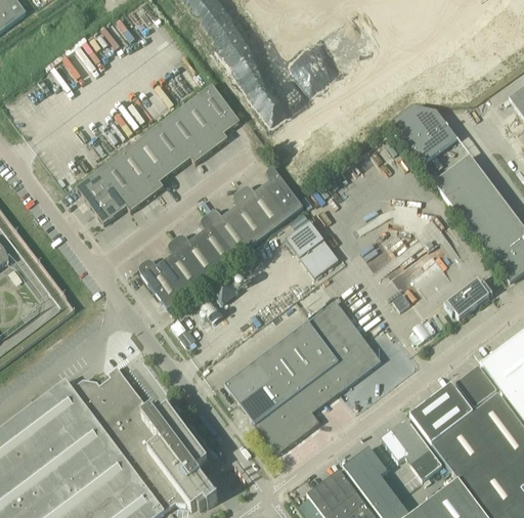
[(0,0),(0,31),(27,11),(17,0),(0,0)]
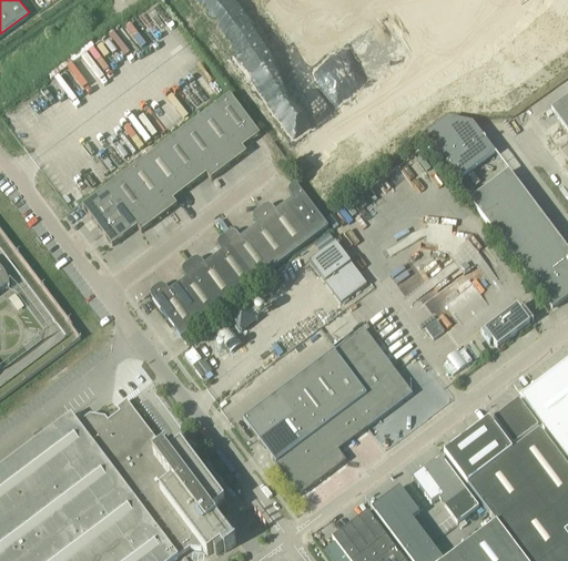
[(243,143),(260,130),(230,90),(212,103),(242,143),(243,143)]
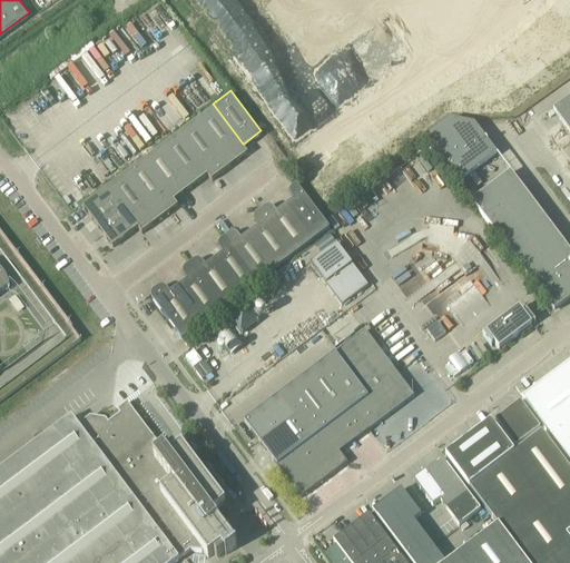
[(560,115),(569,107),(569,92),(553,106),(560,115)]
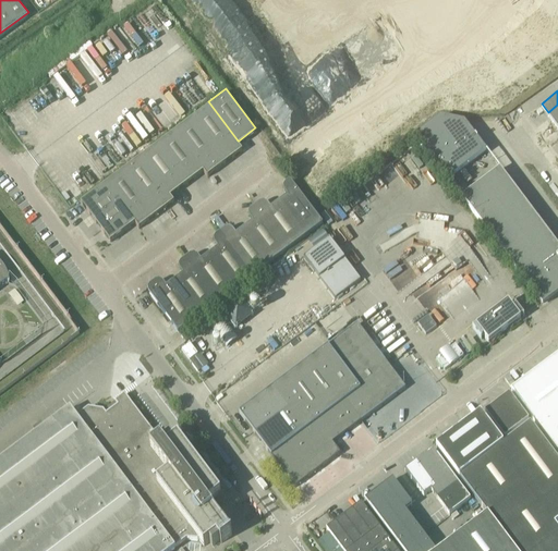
[(239,141),(238,141),(208,101),(191,114),(225,159),(242,146),(239,141)]
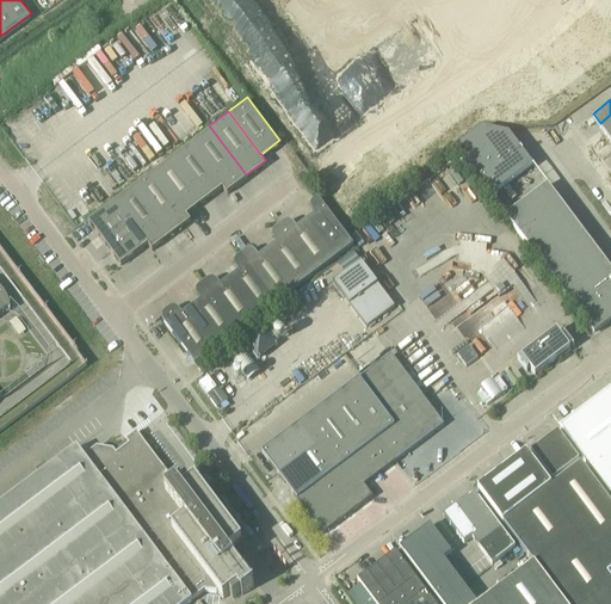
[(608,133),(610,130),(610,115),(600,123),(608,133)]
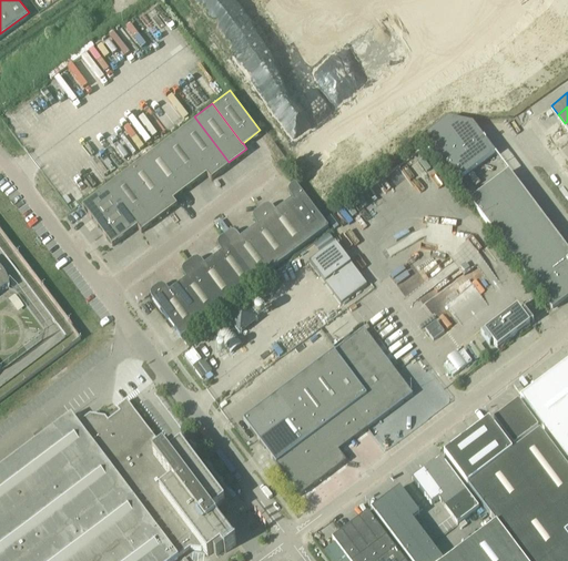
[(495,149),(473,119),(448,114),(423,133),(456,179),(495,149)]
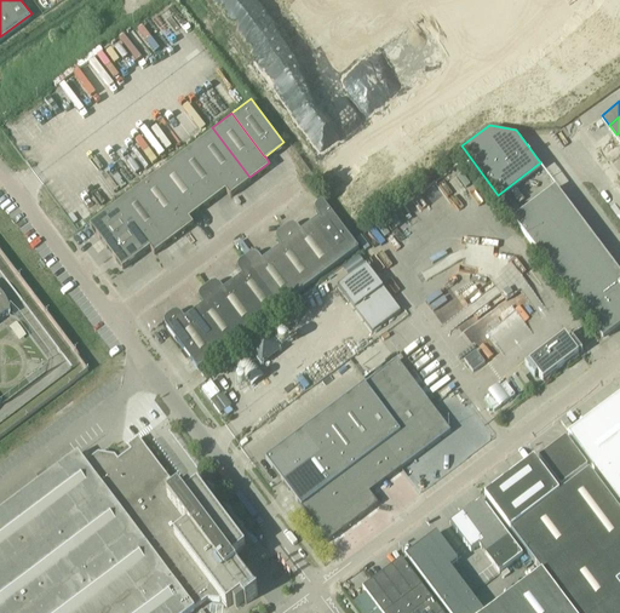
[(230,192),(250,177),(212,127),(194,142),(227,185),(225,185),(230,192)]
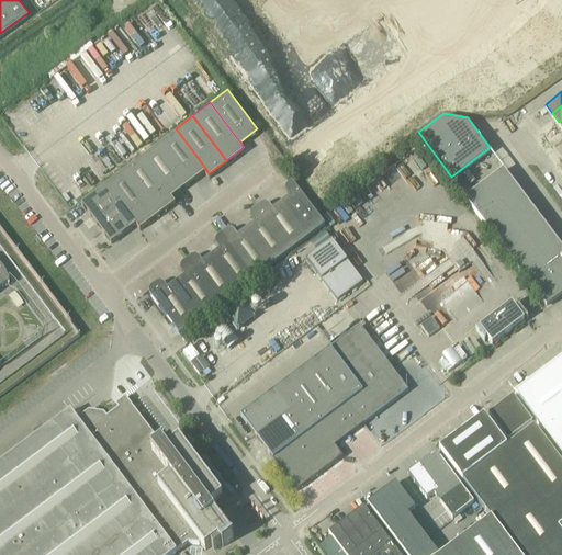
[(171,193),(204,168),(205,168),(176,128),(141,154),(171,193)]
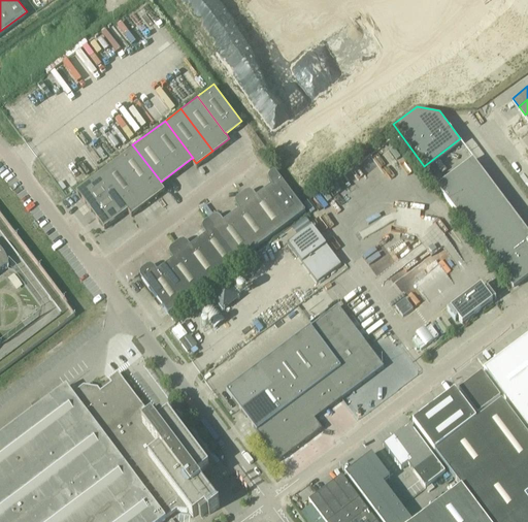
[(161,182),(132,144),(117,157),(147,199),(165,187),(161,182)]
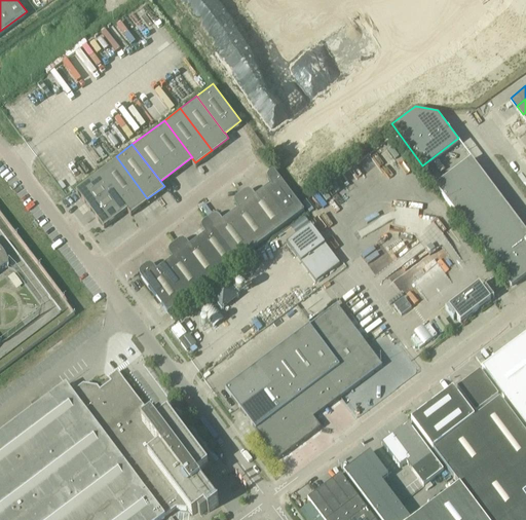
[(525,227),(471,154),(435,182),(497,264),(512,284),(525,271),(525,227)]
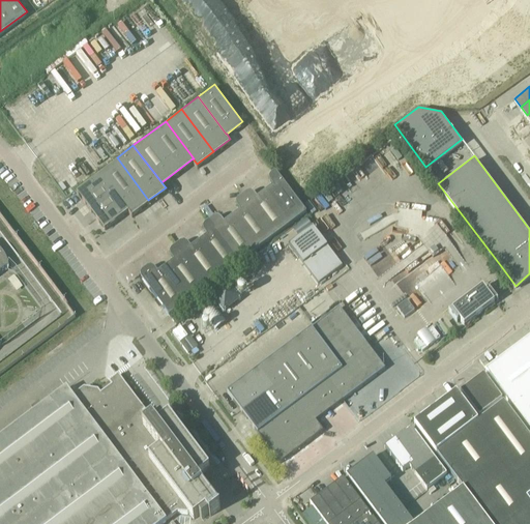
[(131,212),(148,200),(117,157),(100,170),(115,188),(128,207),(131,212)]
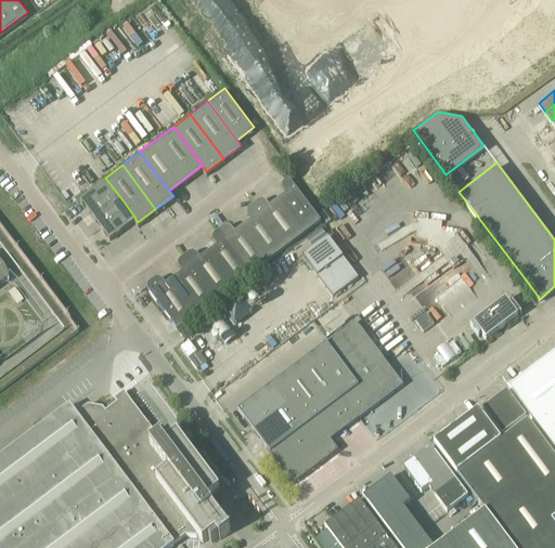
[(304,231),(321,218),(288,174),(284,178),(282,182),(283,185),(286,190),(278,196),(304,231)]
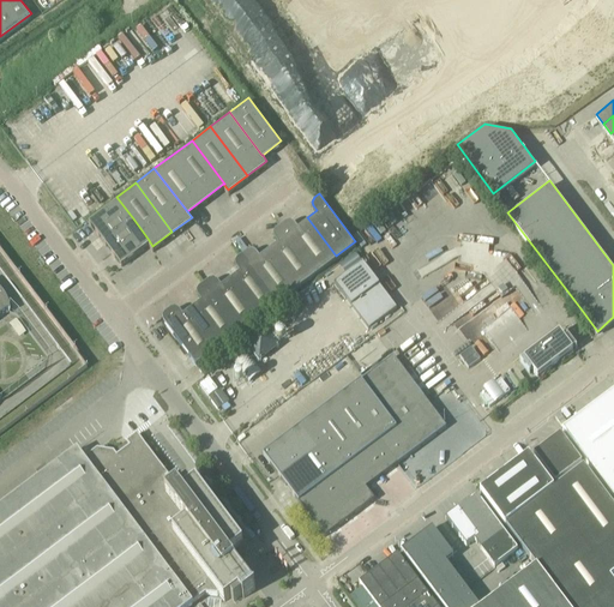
[(104,239),(133,218),(116,197),(89,217),(104,239)]
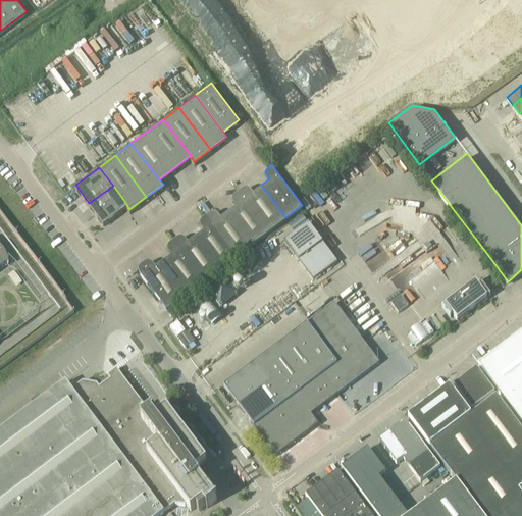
[(269,229),(285,217),(261,185),(253,191),(250,187),(247,185),(243,186),(239,189),(269,229)]
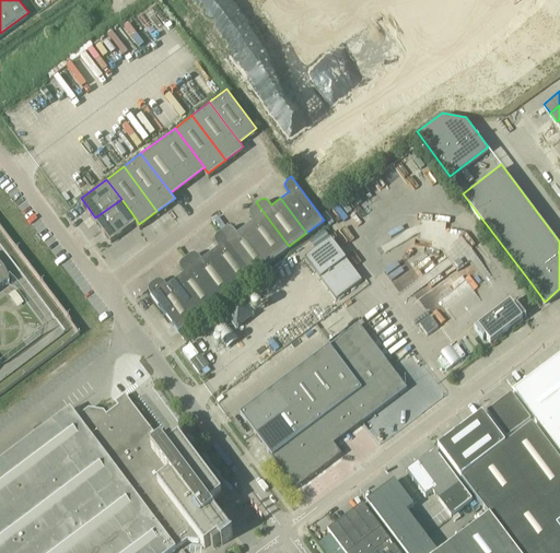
[(111,237),(136,219),(121,199),(95,218),(111,237)]
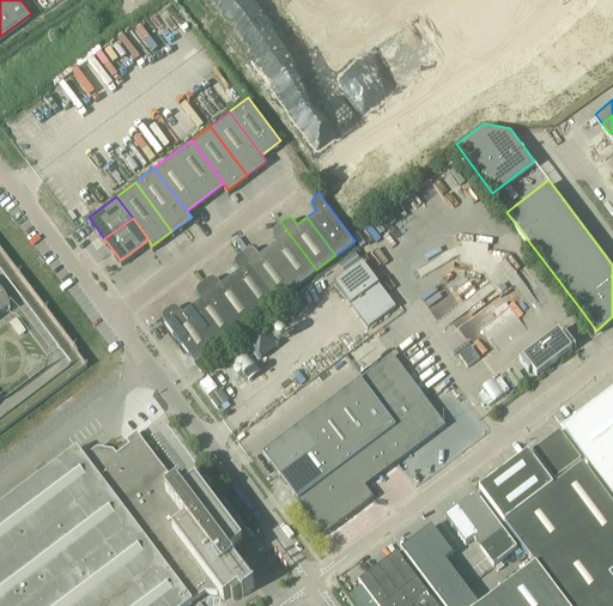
[(297,284),(316,270),(280,222),(275,225),(273,230),(274,234),(278,238),(268,246),(297,284)]
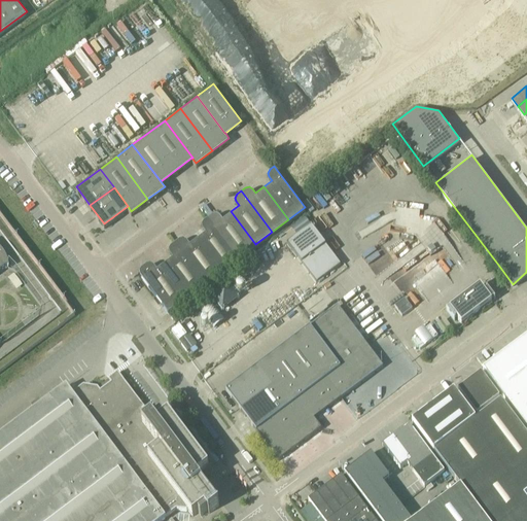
[(239,256),(255,244),(231,211),(222,217),(219,213),(216,211),(212,212),(208,215),(239,256)]
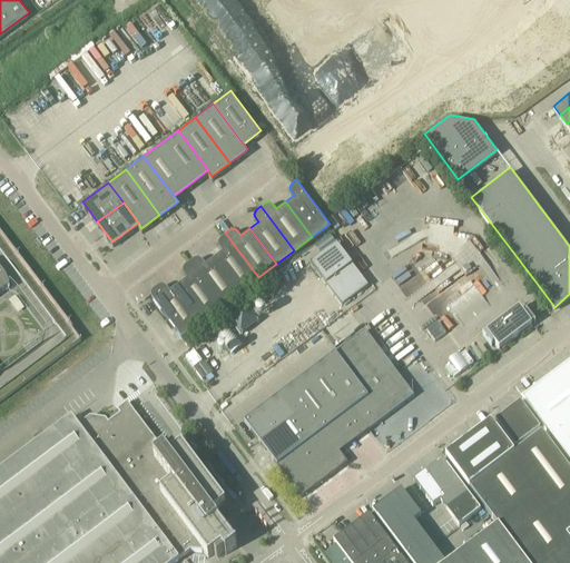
[(241,290),(258,277),(225,233),(220,236),(218,240),(219,244),(223,248),(214,255),(241,290)]
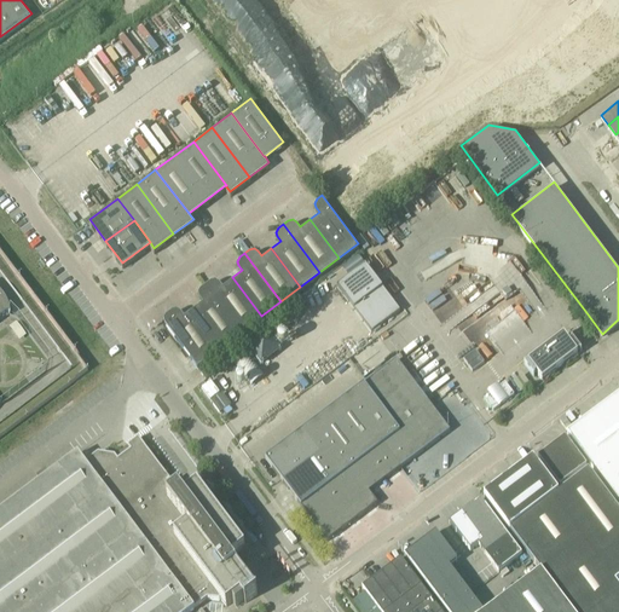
[(365,259),(336,281),(371,328),(400,306),(365,259)]
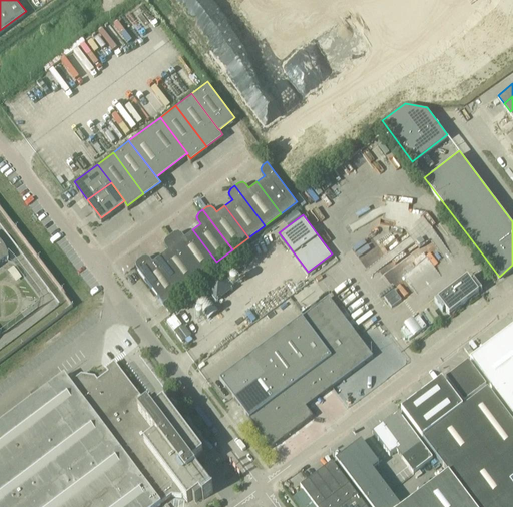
[(200,274),(216,262),(192,229),(184,235),(181,231),(178,229),(175,230),(170,233),(200,274)]
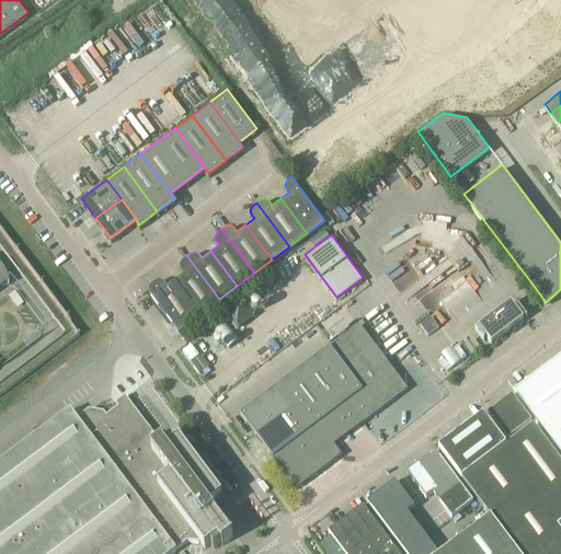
[(459,254),(455,258),(458,263),(464,260),(459,254)]
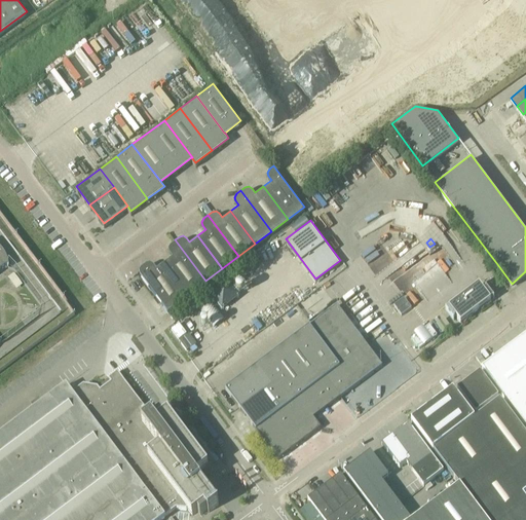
[(189,293),(205,281),(175,239),(171,243),(168,247),(170,250),(173,254),(164,260),(189,293)]
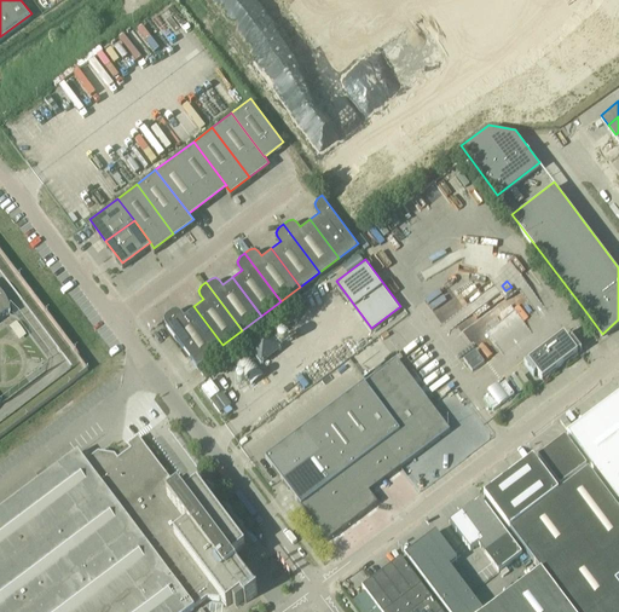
[(198,364),(223,345),(194,306),(184,313),(181,309),(177,306),(173,307),(166,312),(163,316),(165,321),(198,364)]
